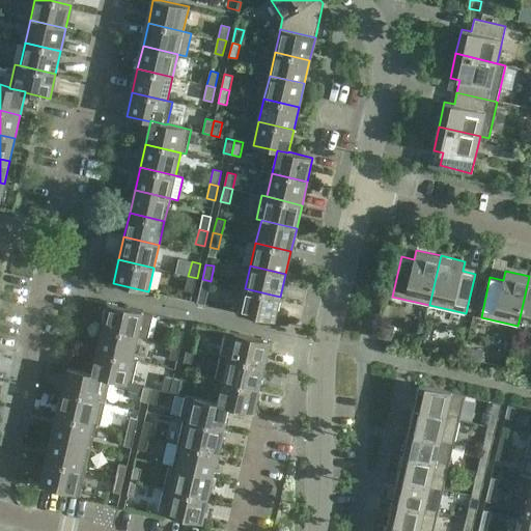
[(193,292),(197,278),(188,276),(185,290),(193,292)]
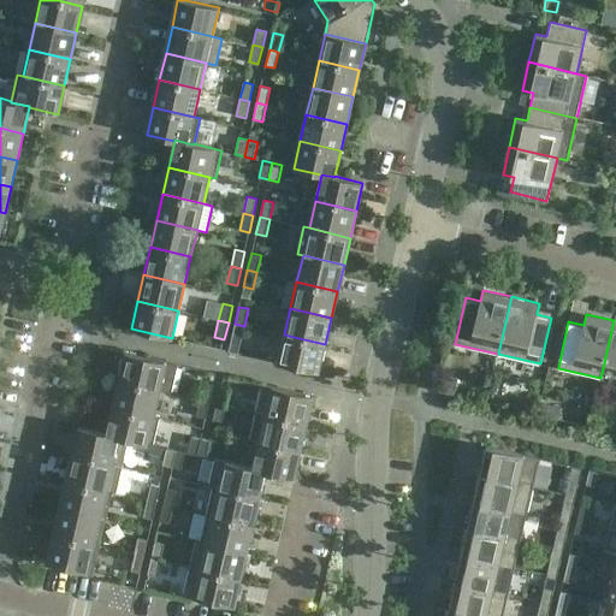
[(615,320),(614,320),(603,368),(615,371),(615,320)]
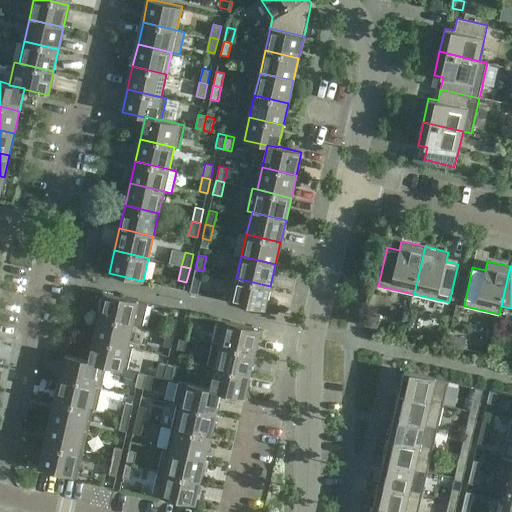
[(200,284),(203,271),(195,269),(192,283),(200,284)]
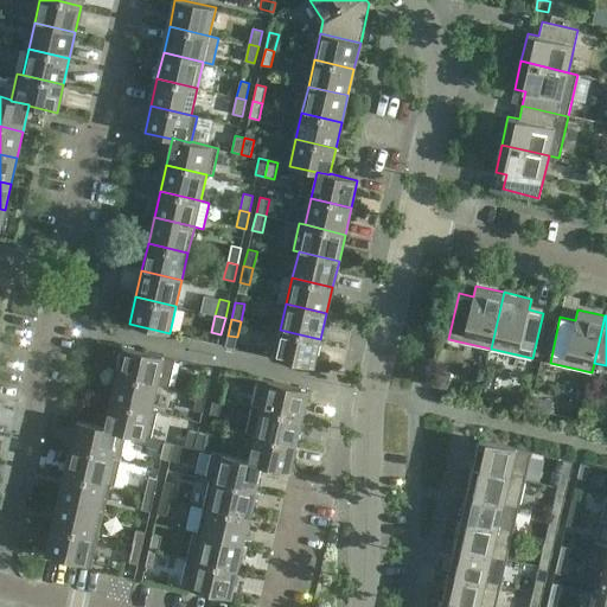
[(314,368),(320,339),(280,330),(274,358),(314,368)]
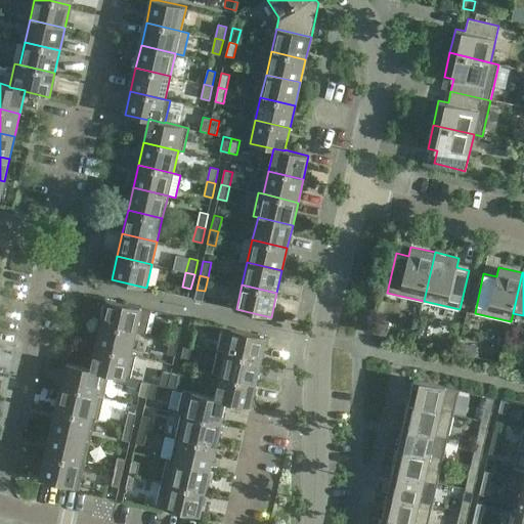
[(106,300),(101,323),(136,332),(142,333),(147,309),(106,300)]
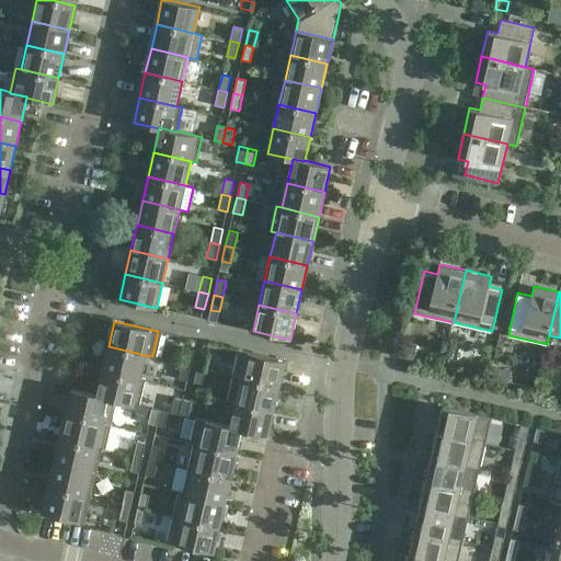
[(140,379),(146,355),(109,346),(103,370),(140,379)]
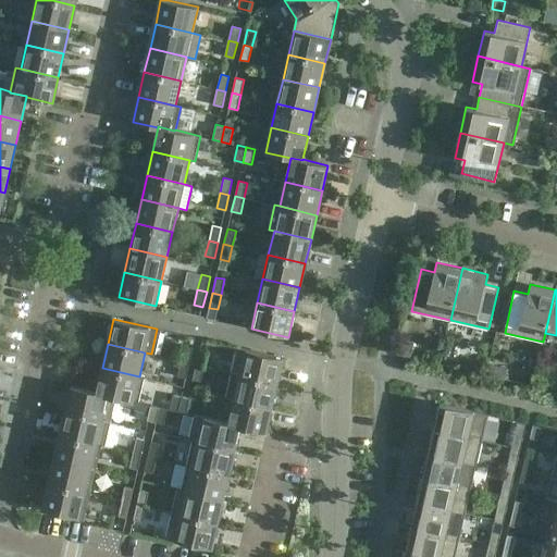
[(395,344),(393,353),(410,357),(412,347),(395,344)]
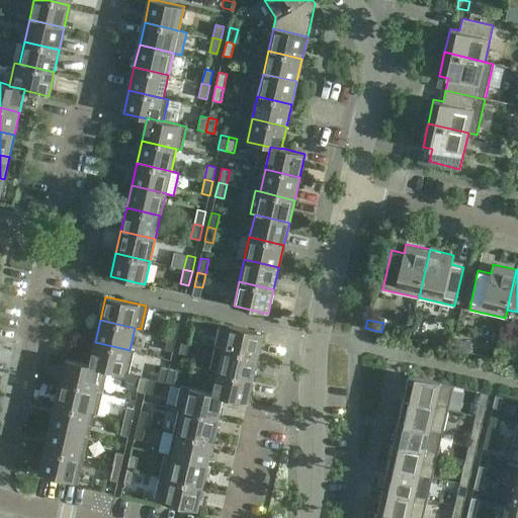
[(171,321),(168,335),(176,337),(180,323),(171,321)]
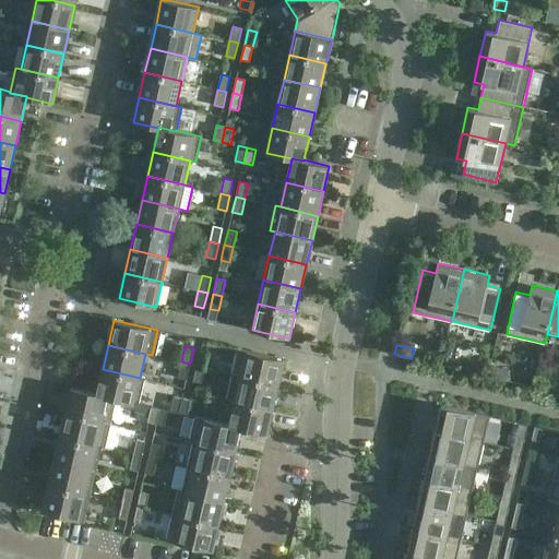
[(233,373),(241,376),(278,384),(284,359),(238,348),(233,373)]
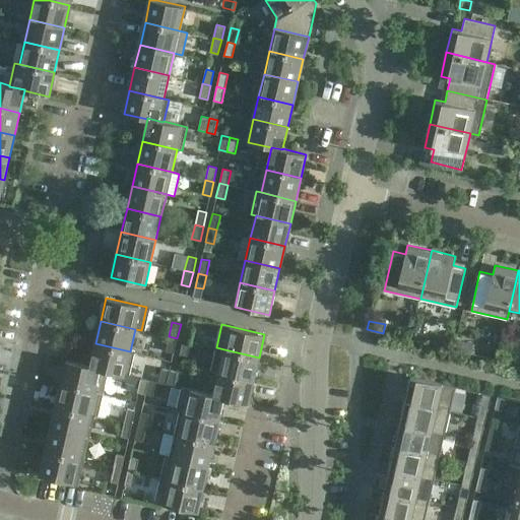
[(186,326),(183,340),(191,342),(194,328),(186,326)]
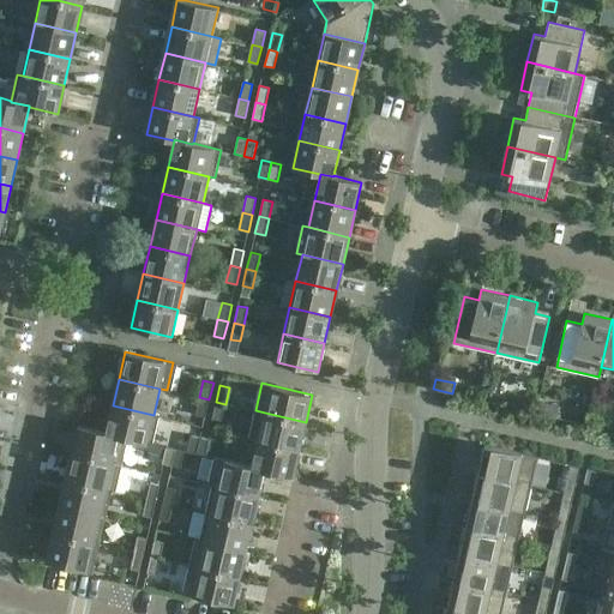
[(510,395),(507,403),(527,408),(529,398),(510,395)]
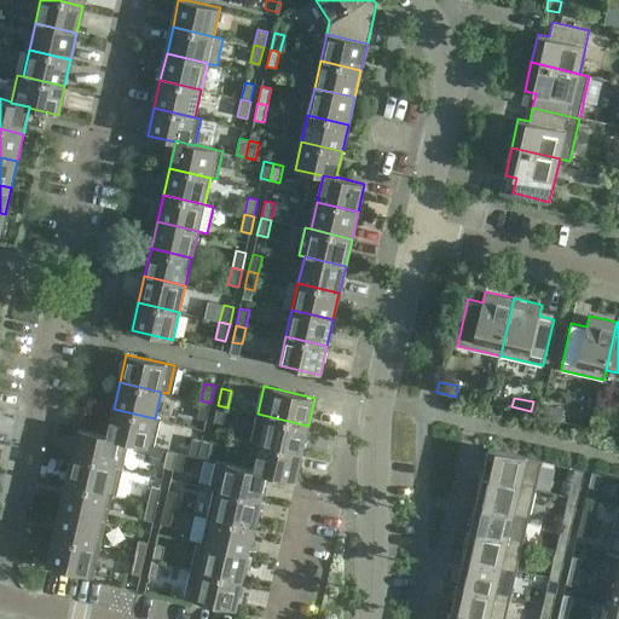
[(207,420),(210,403),(201,400),(197,417),(207,420)]
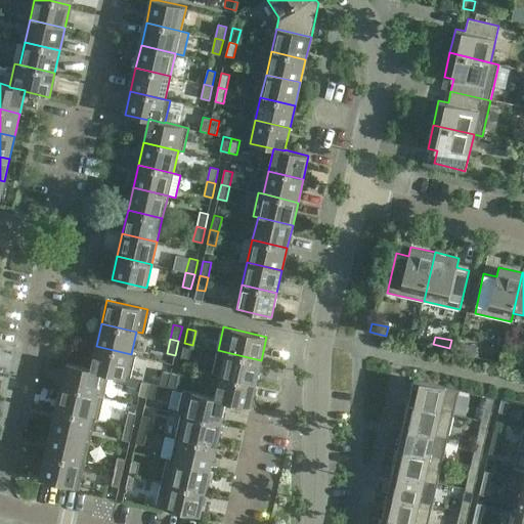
[(189,358),(192,345),(184,343),(181,356),(189,358)]
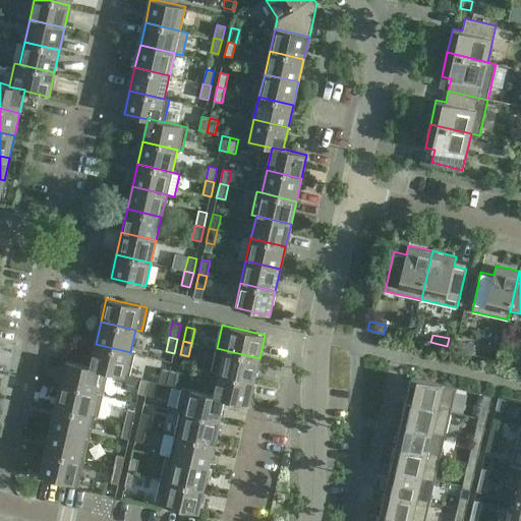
[(135,353),(130,352),(96,344),(91,366),(91,367),(101,369),(113,372),(129,377),(135,353)]
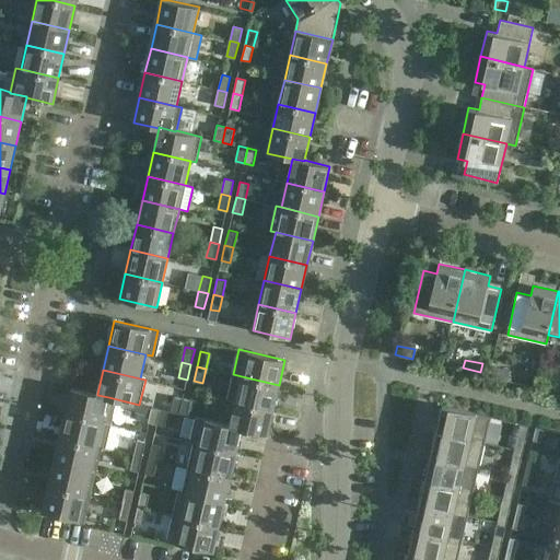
[(279,385),(242,376),(233,374),(226,399),(236,401),(236,400),(273,409),(279,385)]
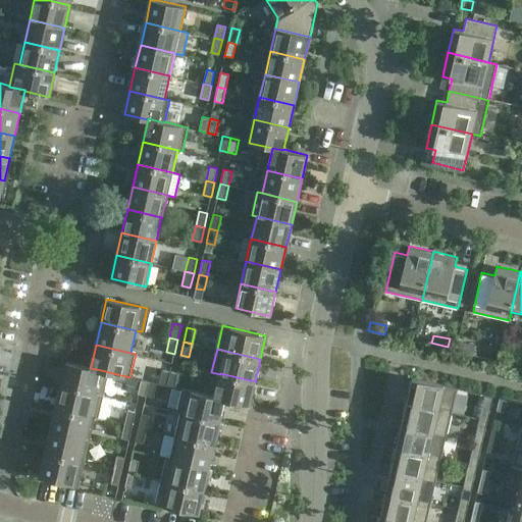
[(108,396),(113,373),(101,370),(91,368),(91,367),(66,361),(61,385),(101,394),(108,396)]
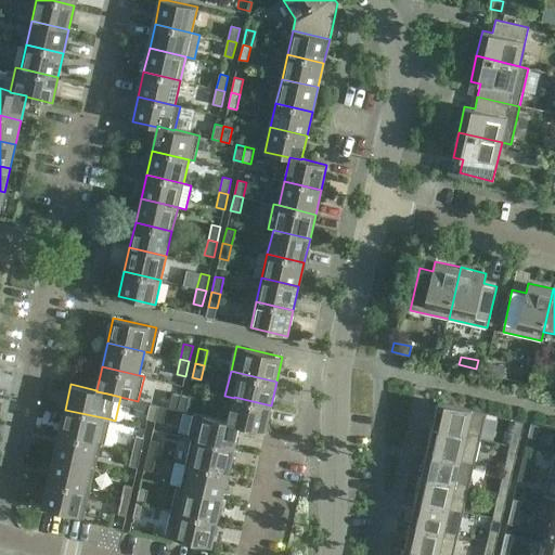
[(178,410),(181,395),(172,392),(169,408),(178,410)]
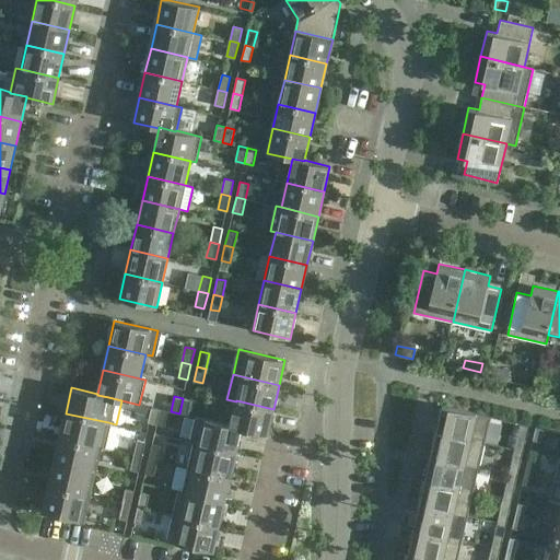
[(191,400),(189,399),(183,398),(179,413),(188,416),(191,400)]
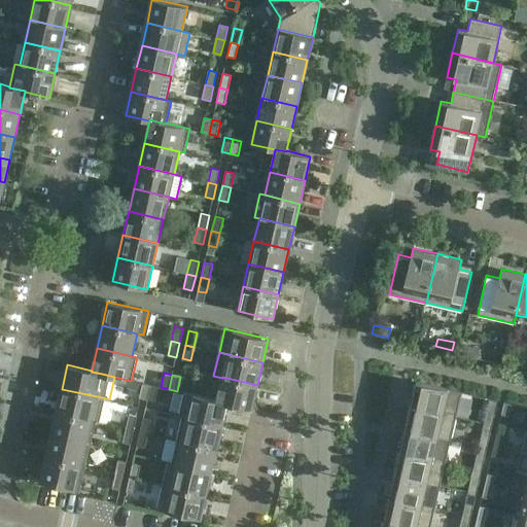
[(251,409),(257,385),(222,377),(222,378),(217,399),(216,400),(227,402),(227,403),(251,409)]
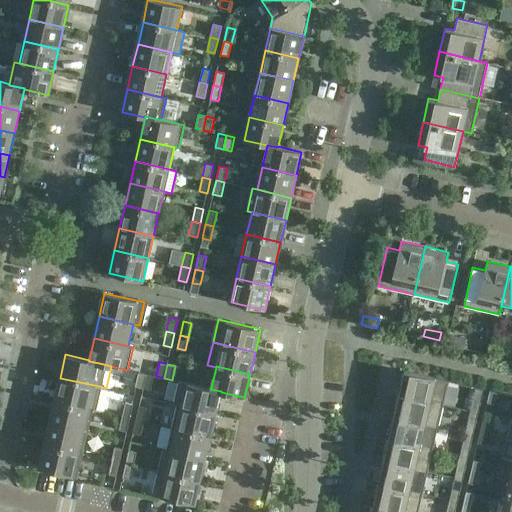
[(404,371),(399,394),(443,404),(449,381),(404,371)]
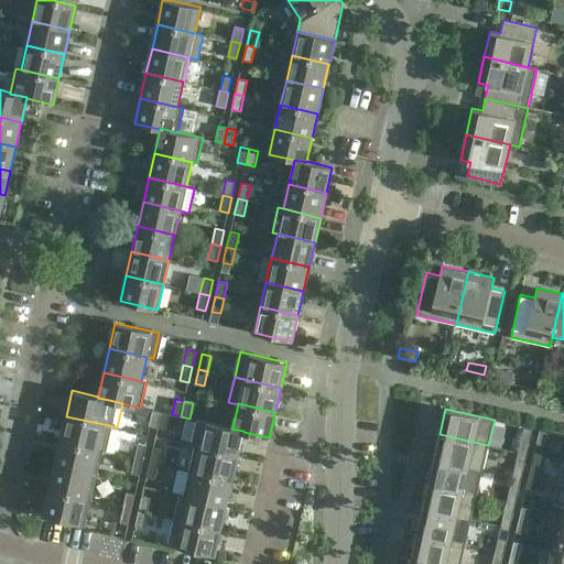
[(158,427),(161,412),(152,410),(149,425),(158,427)]
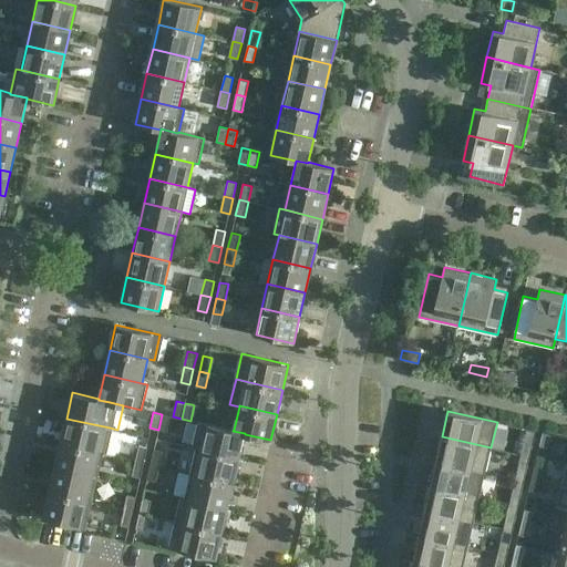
[(167,432),(171,416),(162,414),(158,430),(167,432)]
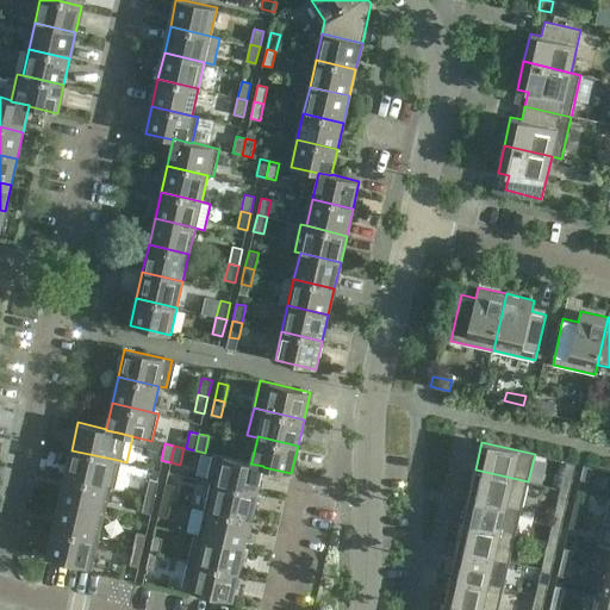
[(129,464),(126,462),(118,460),(72,450),(66,477),(112,487),(123,490),(129,464)]
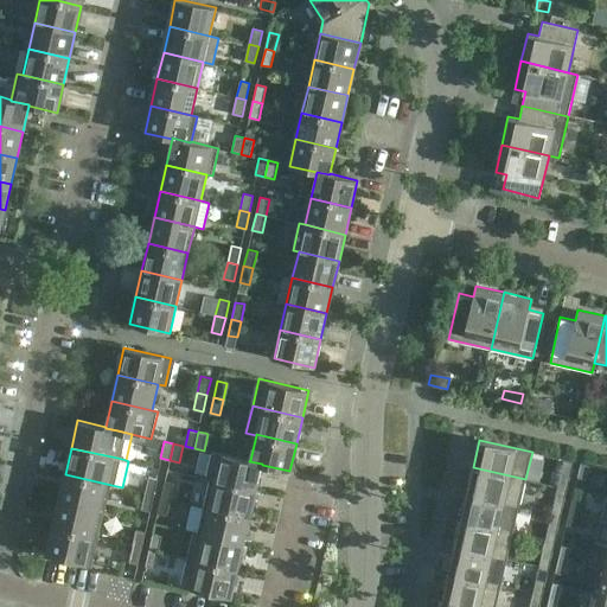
[(256,491),(262,465),(262,464),(249,461),(250,460),(212,452),(206,478),(210,479),(216,480),(216,481),(256,491)]
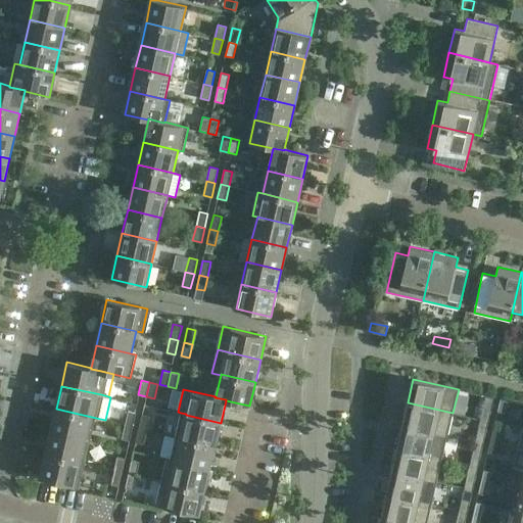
[(491,410),(494,397),(485,395),(483,408),(491,410)]
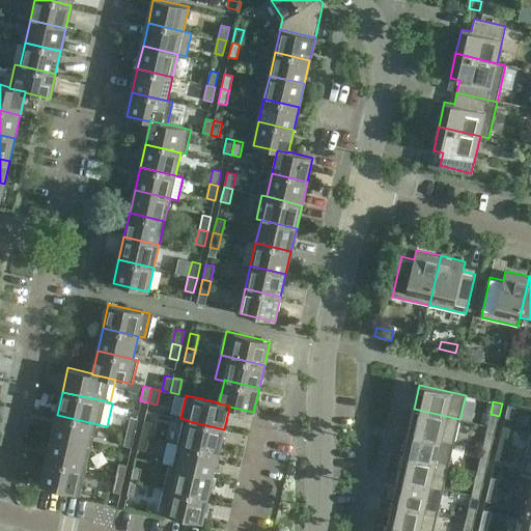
[(515,407),(508,406),(505,417),(506,418),(513,419),(515,407)]
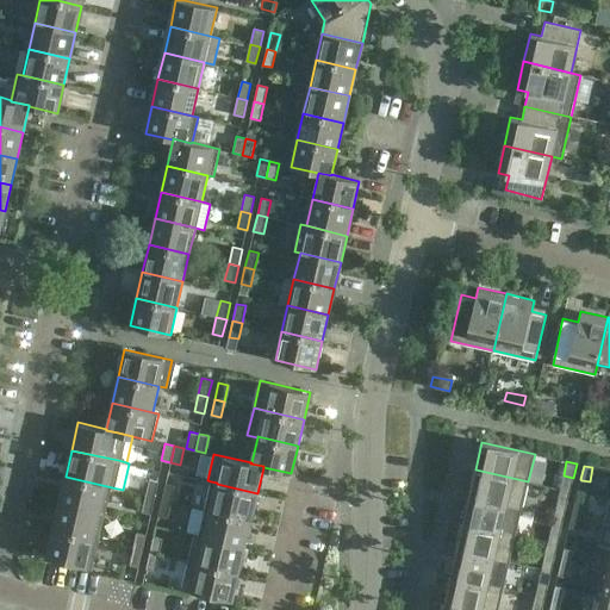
[(522,509),(528,481),(475,470),(470,496),(522,509)]
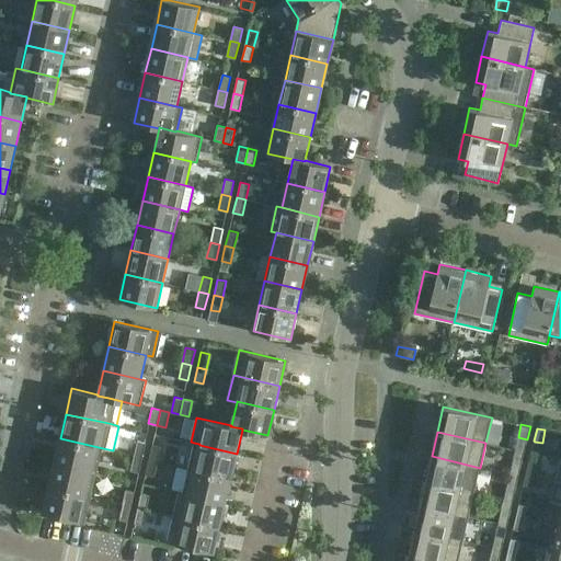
[(524,451),(527,439),(518,437),(515,450),(524,451)]
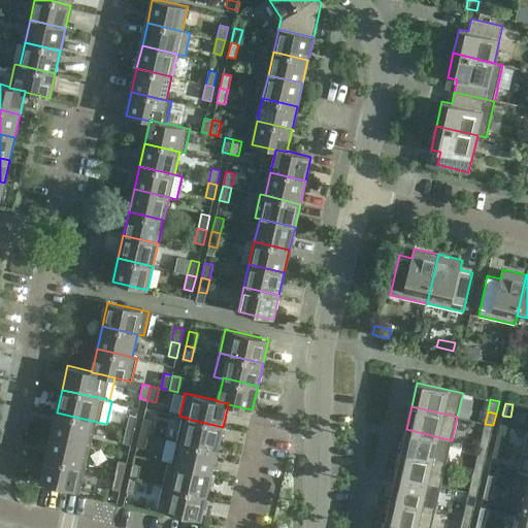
[(91,444),(97,422),(57,413),(52,435),(91,444)]
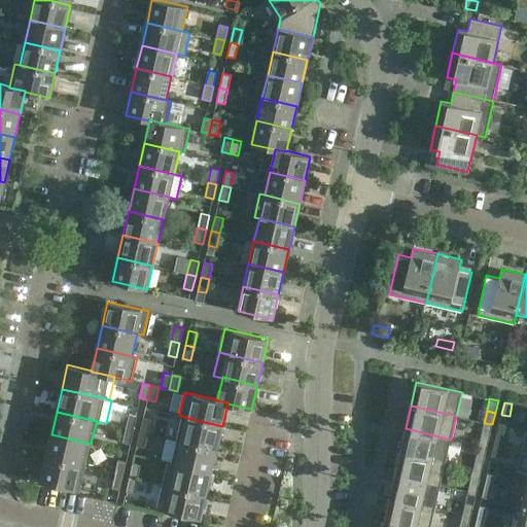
[(134,429),(137,415),(130,414),(126,427),(134,429)]
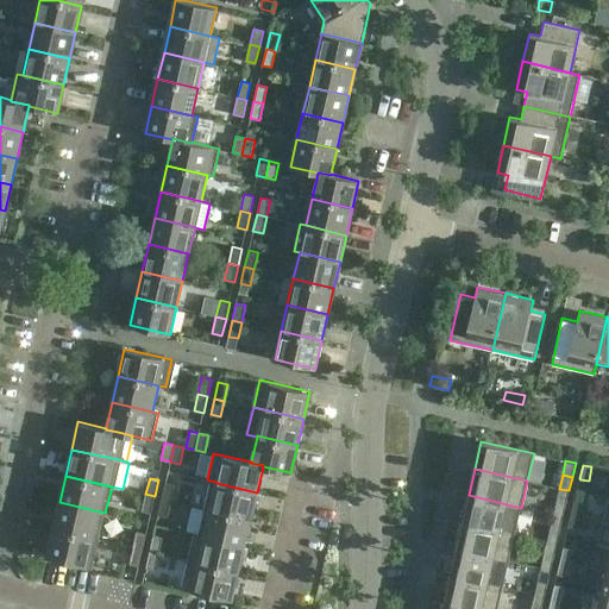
[(251,519),(257,493),(217,483),(217,482),(211,481),(205,508),(251,519)]
